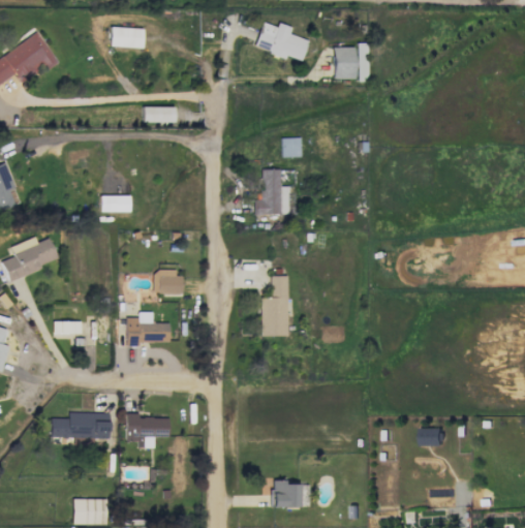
[(309,40),(290,34),(292,28),(280,23),(278,27),(265,23),(255,48),(302,63),(309,40)]
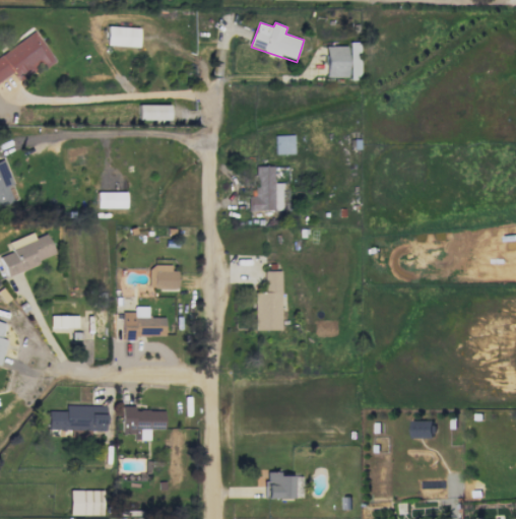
[(141,48),(141,28),(110,27),(109,46),(141,48)]
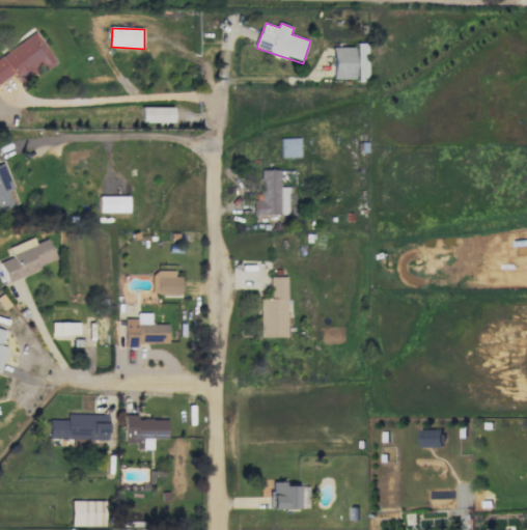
[(0,84),(16,75),(23,85),(58,62),(39,33),(0,58),(0,84)]
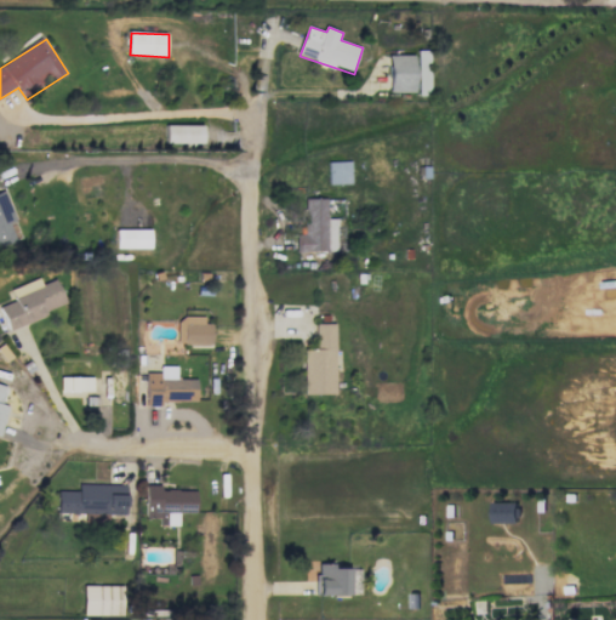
[(433,51),(421,51),(421,95),(432,95),(433,51)]
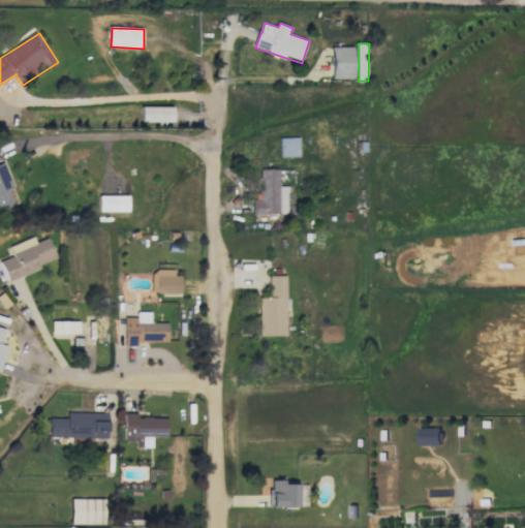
[(354,80),(356,48),(334,48),(334,80),(354,80)]
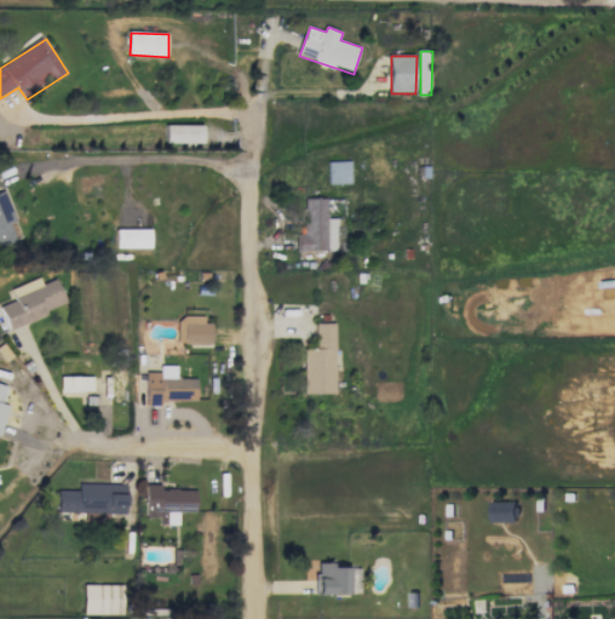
[(205,126),(167,126),(167,144),(205,144),(205,126)]
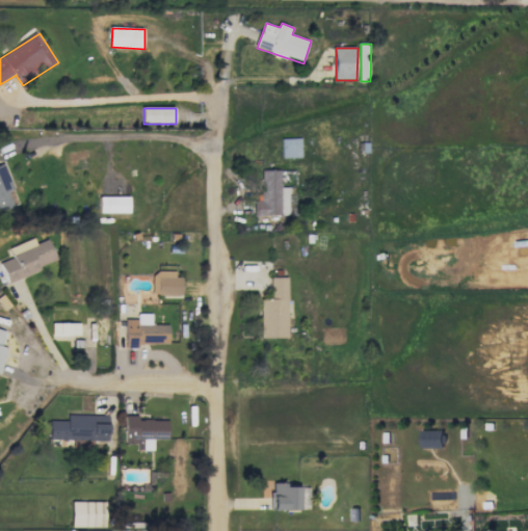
[(302,138),(284,139),(284,159),(304,158),(302,138)]
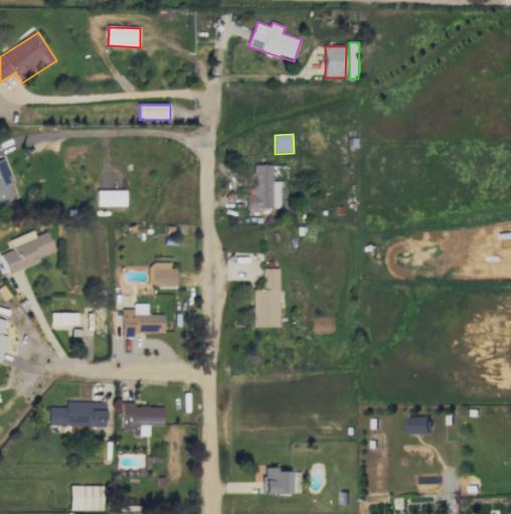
[(0,206),(16,202),(10,184),(14,183),(6,157),(0,159),(0,157),(0,206)]
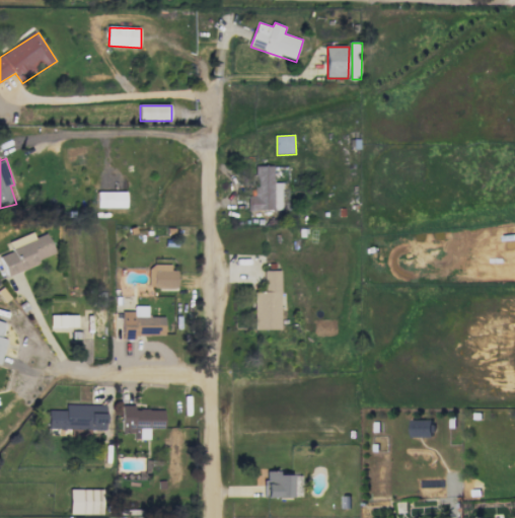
[(276,166),(258,166),(258,197),(249,197),(250,212),(285,211),(284,182),(276,183),(276,166)]
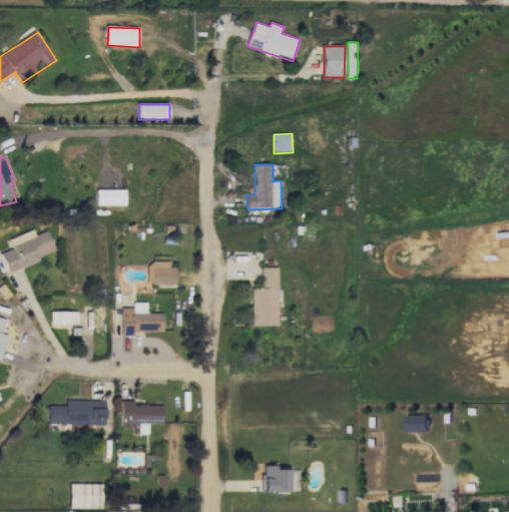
[(126,190),(98,190),(97,206),(126,206),(126,190)]
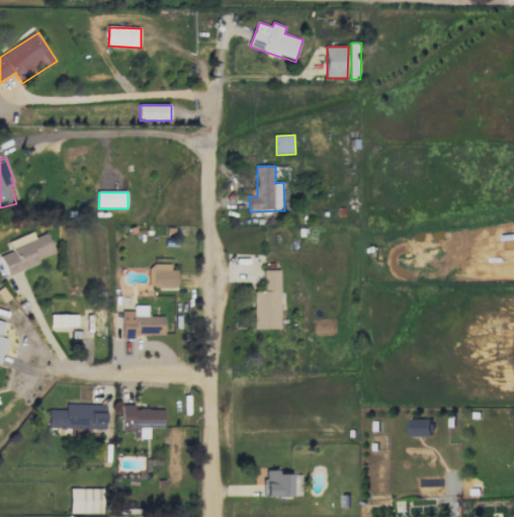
[(10,276),(43,263),(40,260),(57,253),(49,234),(37,238),(35,233),(11,242),(15,251),(2,256),(10,276)]
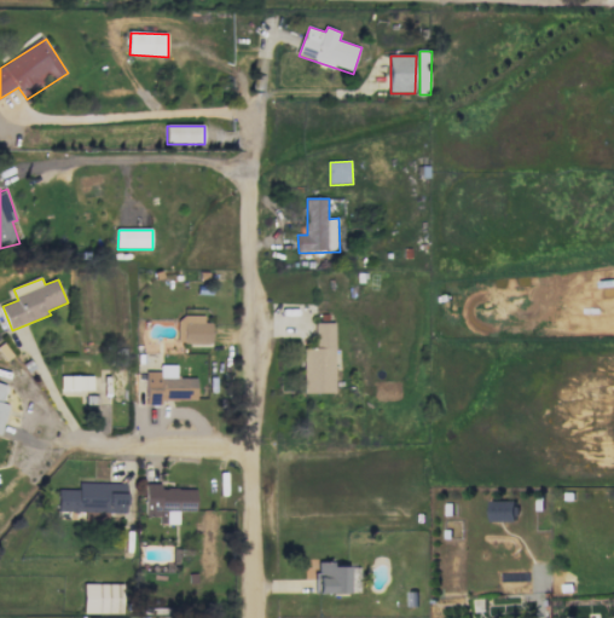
[(214,345),(215,324),(207,324),(207,317),(179,317),(179,344),(214,345)]
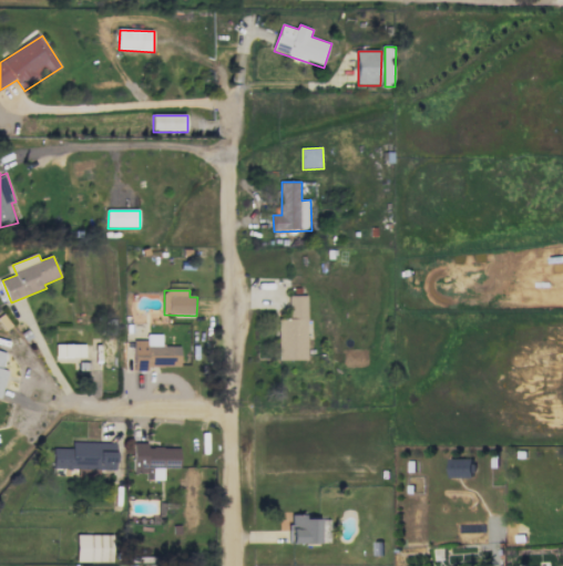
[(308,296),(290,296),(292,319),(280,319),(280,361),(309,361),(308,296)]
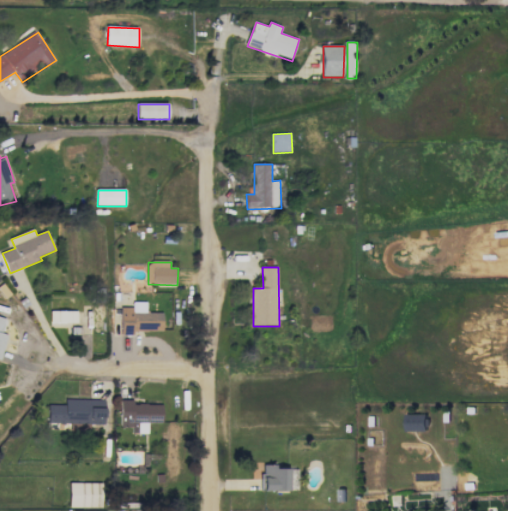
[(122,308),(122,321),(117,321),(116,332),(164,334),(165,313),(148,313),(148,303),(135,302),(134,308),(122,308)]
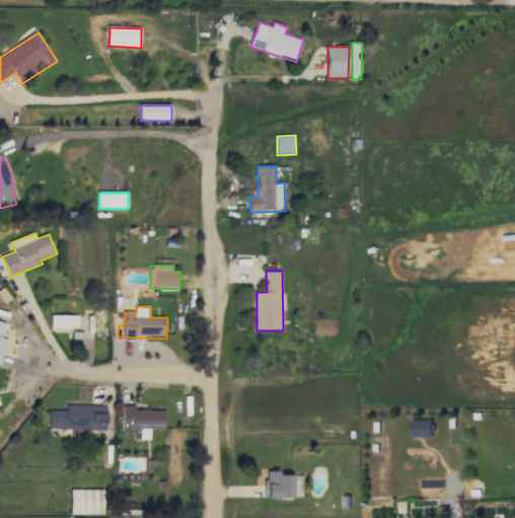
[(54,327),(80,327),(80,315),(54,316),(54,327)]
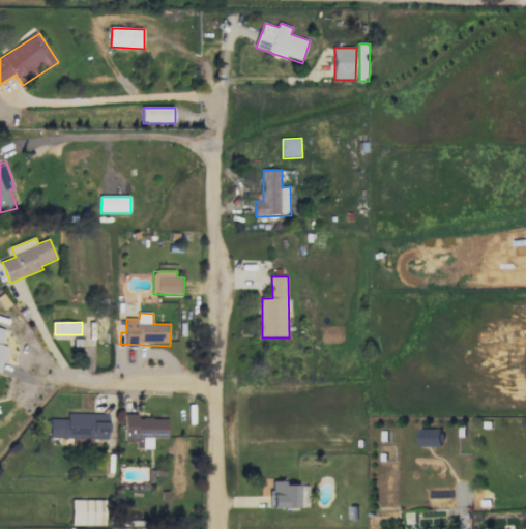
[(0,372),(3,373),(9,347),(4,346),(7,330),(0,328),(0,372)]
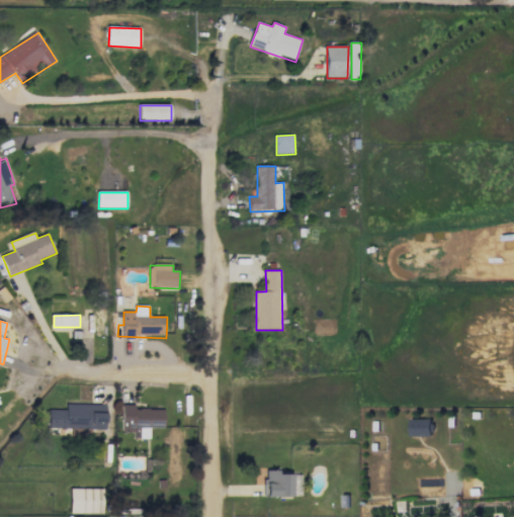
[(50,429),(108,430),(108,413),(94,413),(94,405),(68,404),(68,411),(50,410),(50,429)]
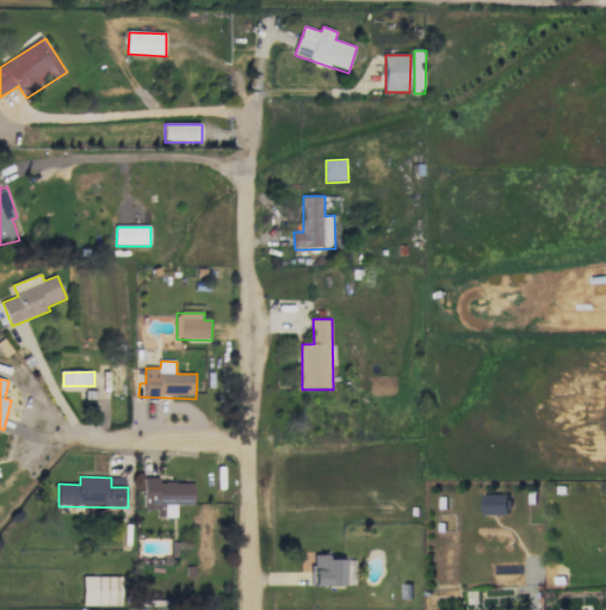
[(147,511),(160,511),(160,518),(179,518),(179,505),(196,505),(196,484),(161,484),(161,479),(147,479),(147,511)]
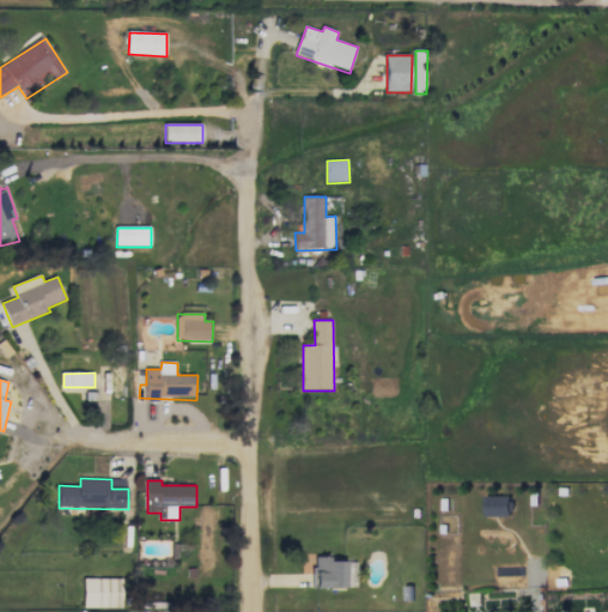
[(515,497),(490,496),(488,516),(514,517),(515,497)]
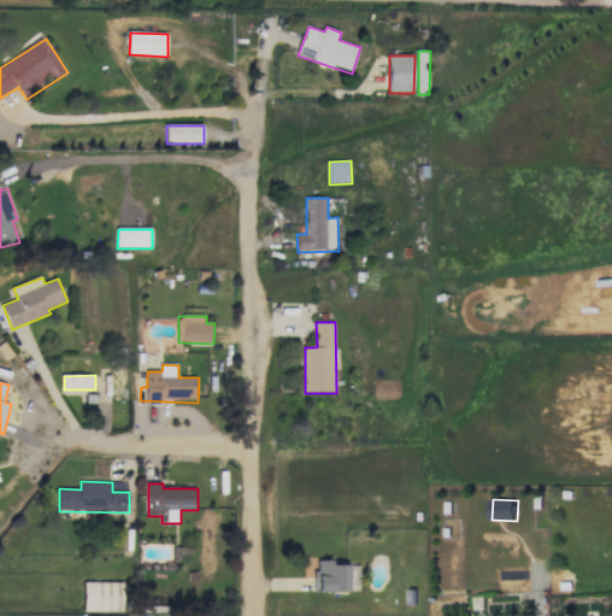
[(351,565),(333,565),(333,561),(318,561),(318,593),(351,592),(351,565)]
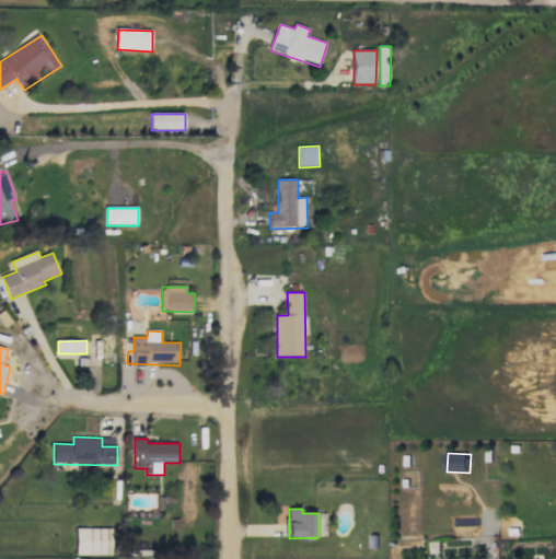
[(78,556),(114,556),(114,528),(79,528),(78,556)]
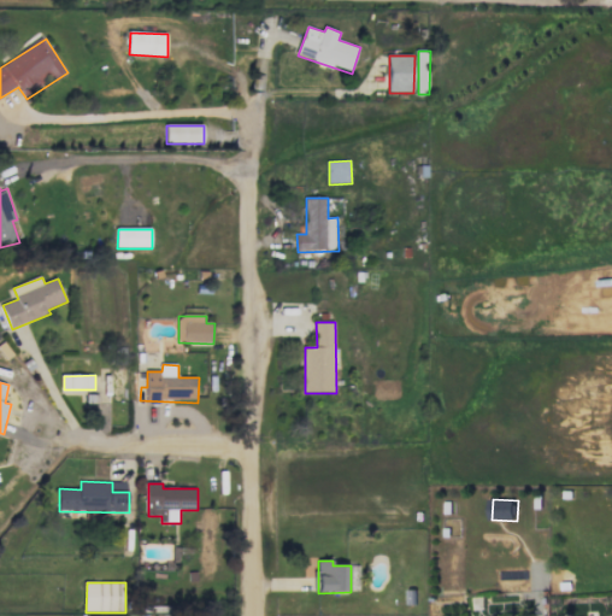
All buildings are outlined.
